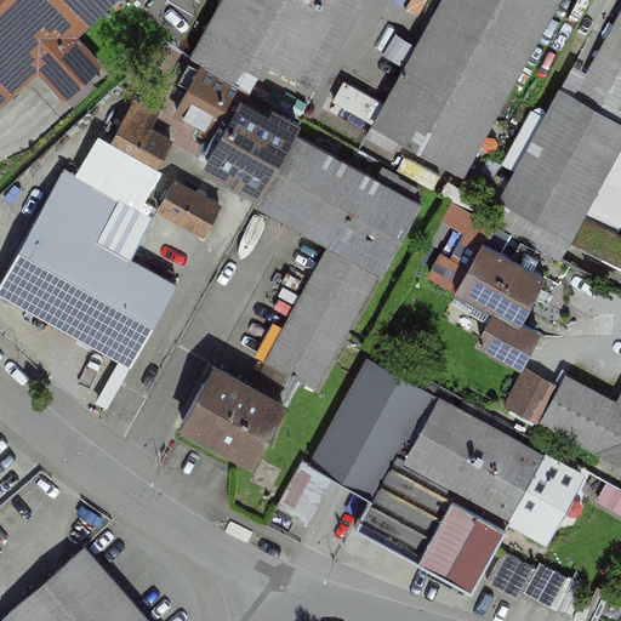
[(0,0),(0,106),(41,68),(67,96),(102,64),(77,36),(115,0),(0,0)]
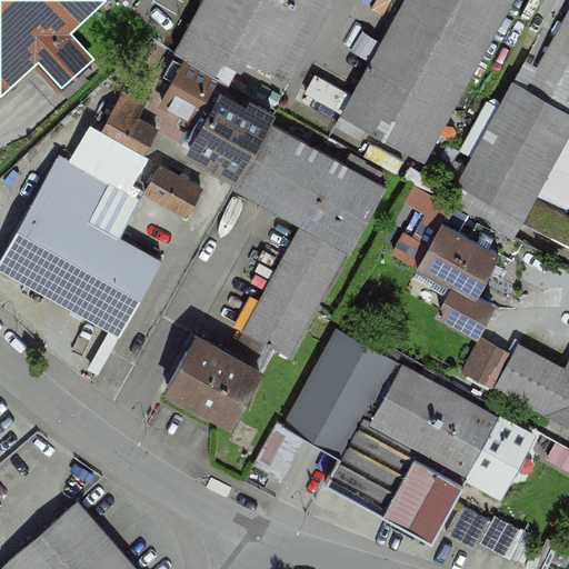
[(317,0),(205,0),(177,52),(231,81),(243,58),(276,76),(317,0)]
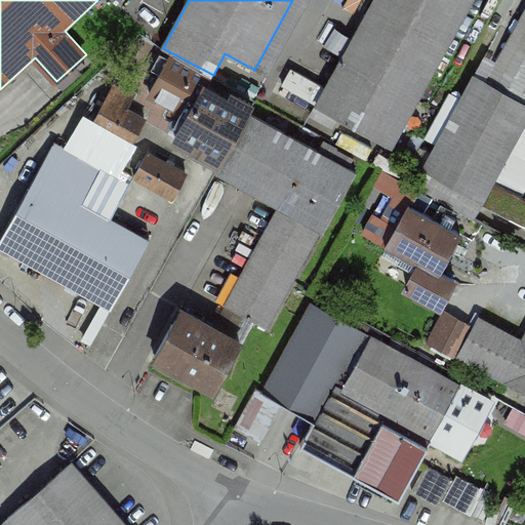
[(373,0),(325,87),(316,104),(394,147),(475,0),(373,0)]
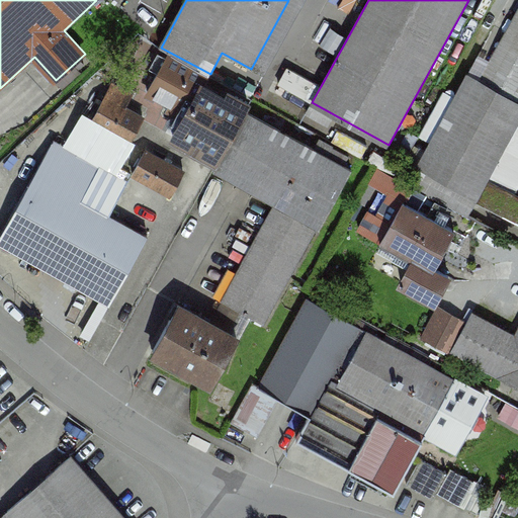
[(517,14),(481,82),(517,102),(517,14)]
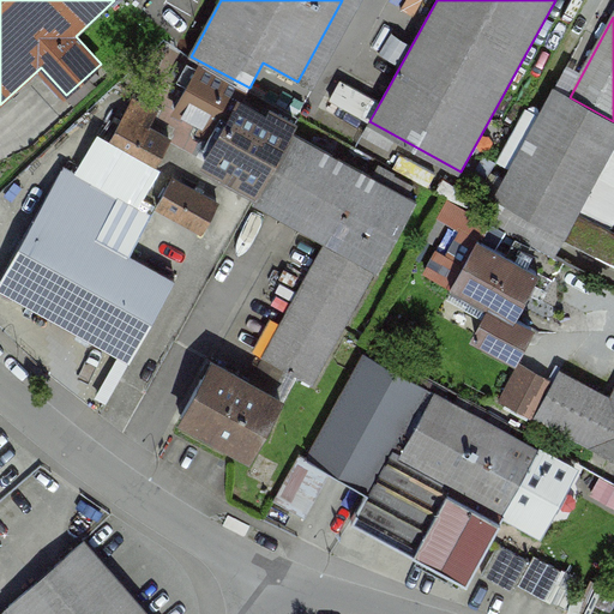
[(332,101),(369,121),(380,102),(343,82),(332,101)]
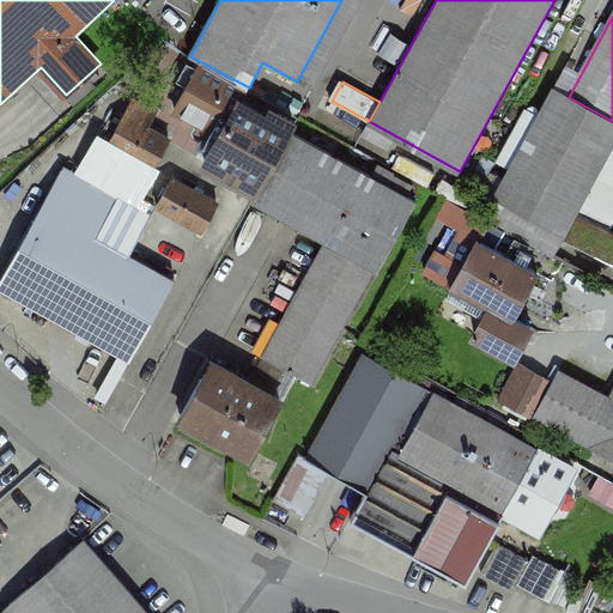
[(217,141),(232,113),(188,87),(173,116),(217,141)]
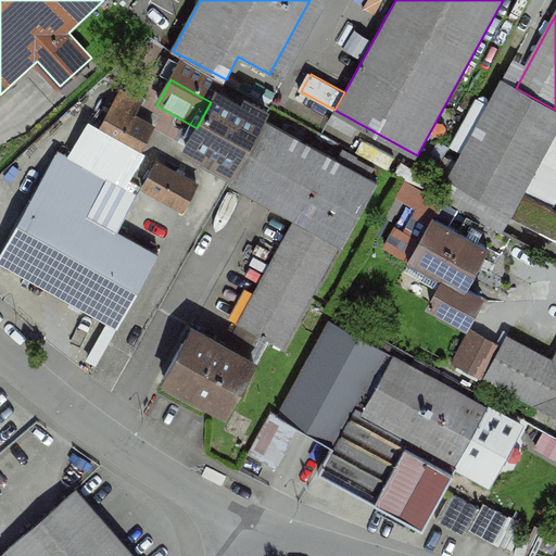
[(555,110),(516,88),(504,81),(450,179),(506,210),(510,212),(555,129),(555,110)]
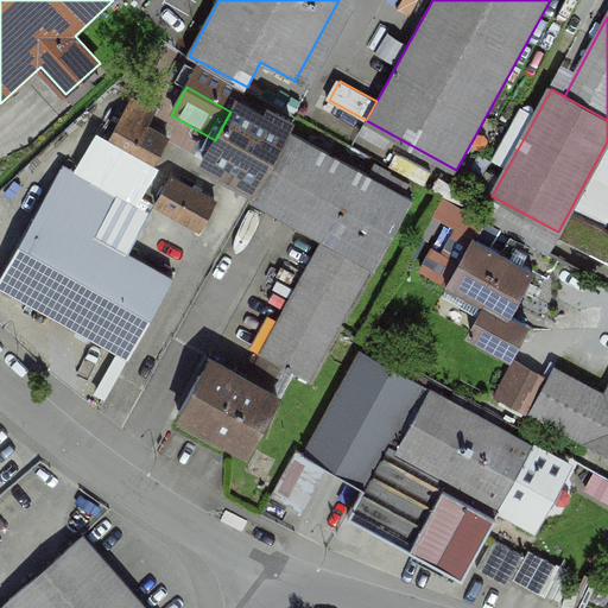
[(264,118),(236,102),(230,112),(215,140),(203,160),(258,190),(290,132),(293,125),(267,111),(264,118)]
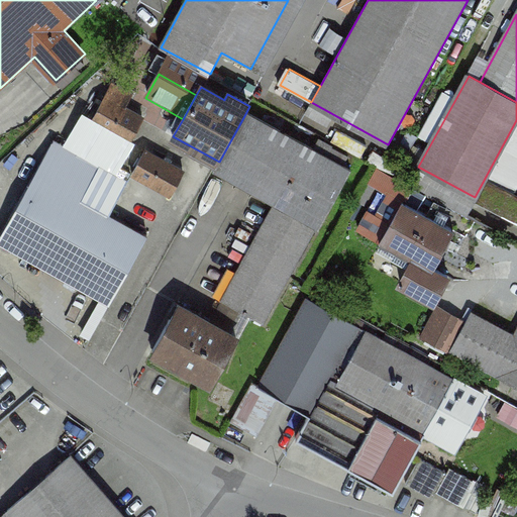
[(106,97),(93,121),(131,142),(144,117),(106,97)]
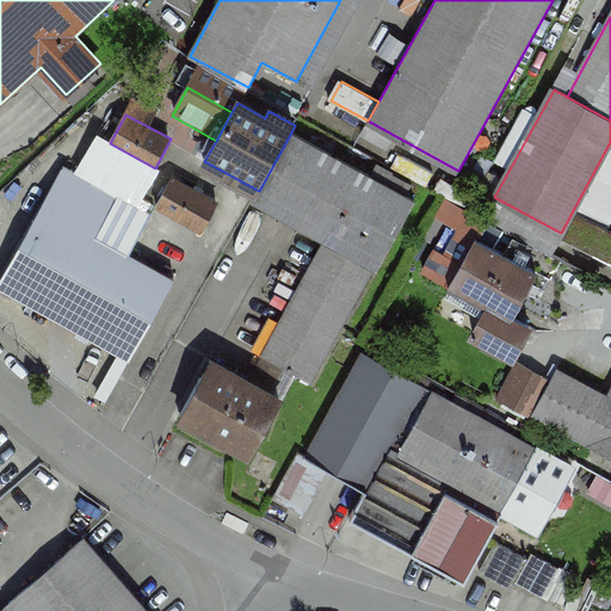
[(415,203),(291,133),(259,191),(253,201),(325,241),(339,216),(388,245),(392,246),(415,203)]
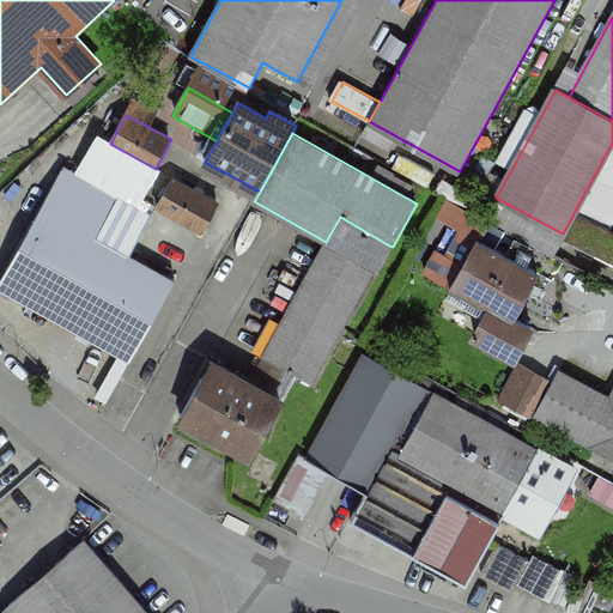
[(65,167),(0,280),(0,287),(131,360),(176,280),(97,236),(120,196),(65,167)]
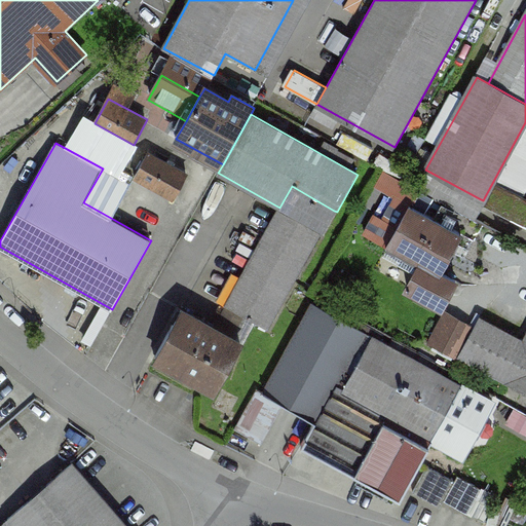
[(149,152),(136,177),(175,199),(188,175),(149,152)]
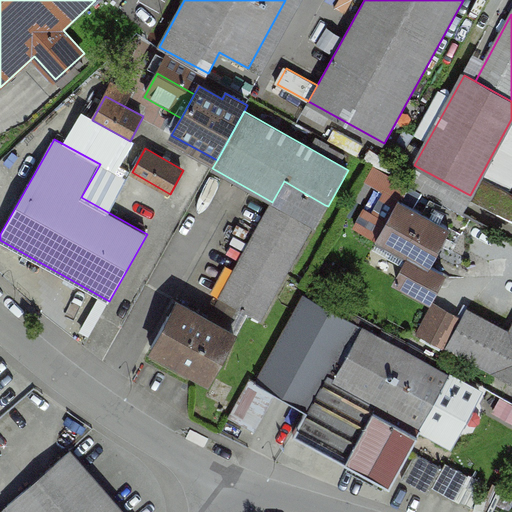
[(466,193),(414,165),(404,183),(456,211),(466,193)]
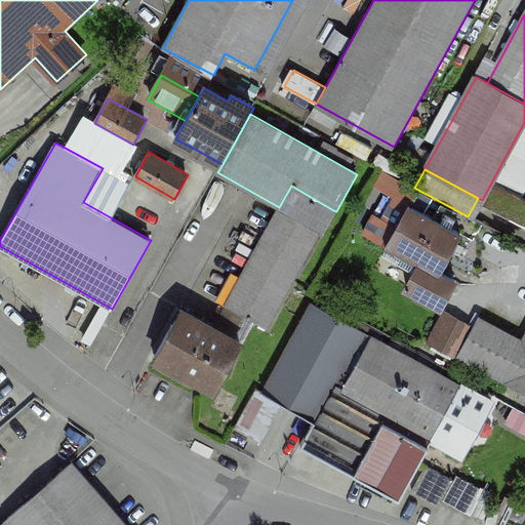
[(333,210),(291,186),(279,207),(265,234),(307,257),(333,210)]
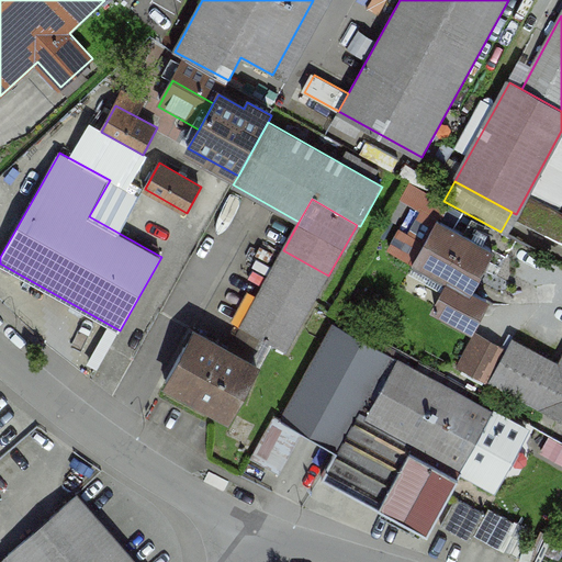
[(494,251),(439,220),(415,262),(459,288),(470,293),(471,292),(476,283),(494,251)]
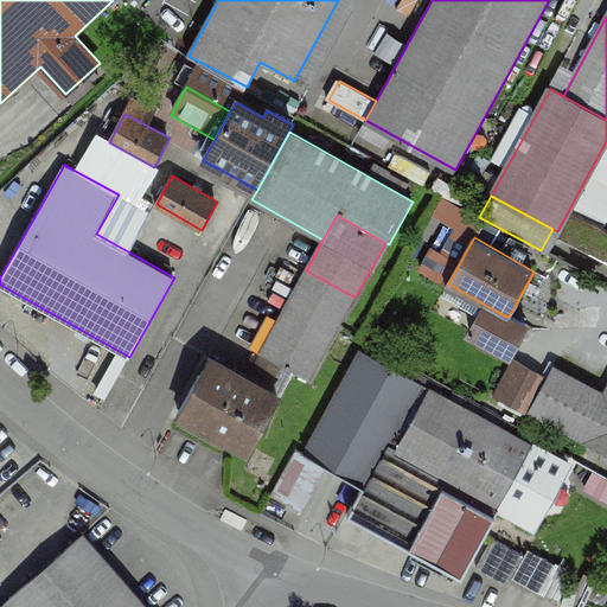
[(310,379),(355,298),(306,270),(260,352),(310,379)]
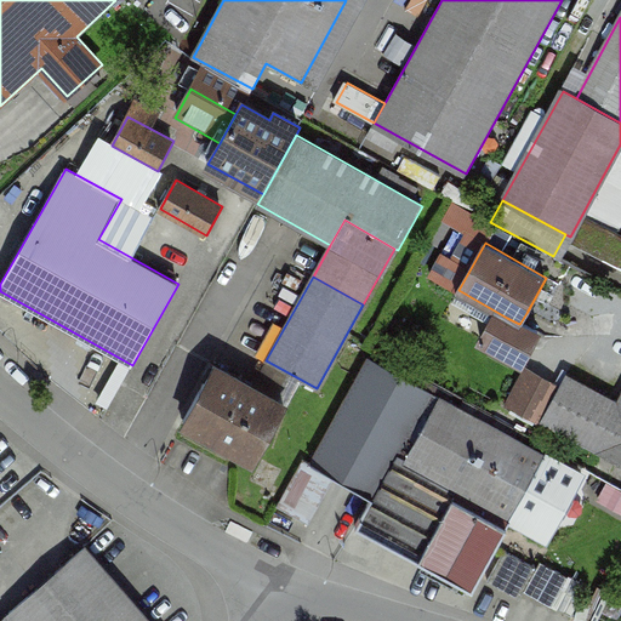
[(520,323),(519,324),(507,318),(491,346),(523,364),(539,334),(520,323)]
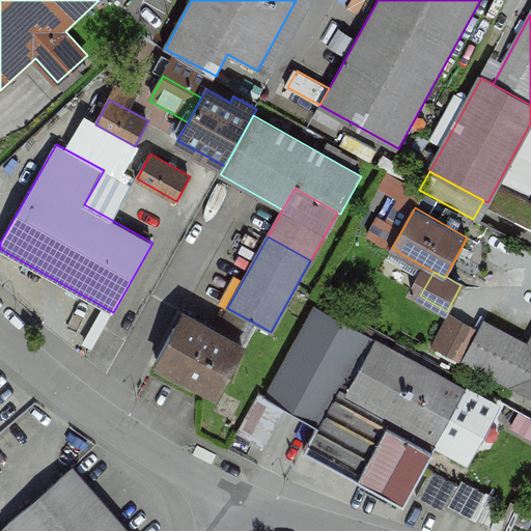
[(467,390),(394,350),(318,307),(268,396),(287,408),(318,425),(339,389),(438,444),(467,390)]
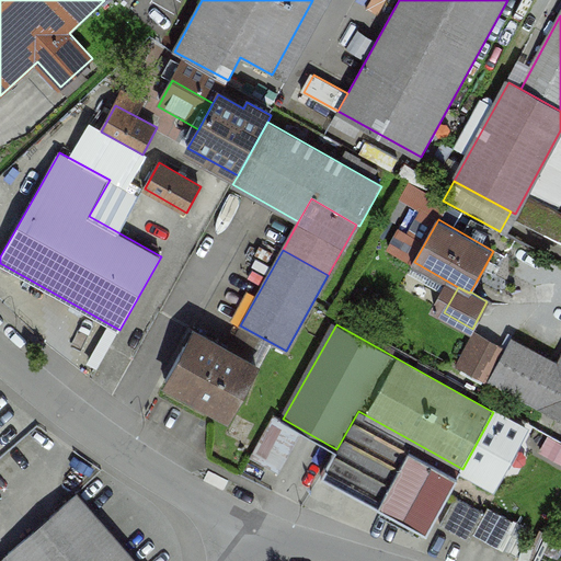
[(259,367),(195,331),(165,381),(168,382),(171,376),(189,386),(185,391),(230,416),(259,367)]
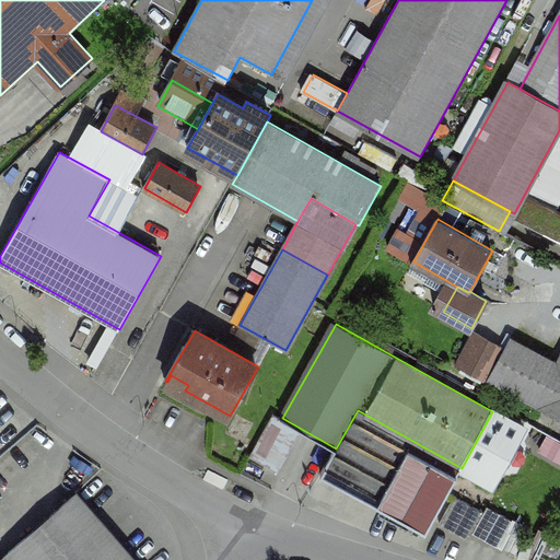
[(503,350),(474,334),(455,369),(485,385),(503,350)]
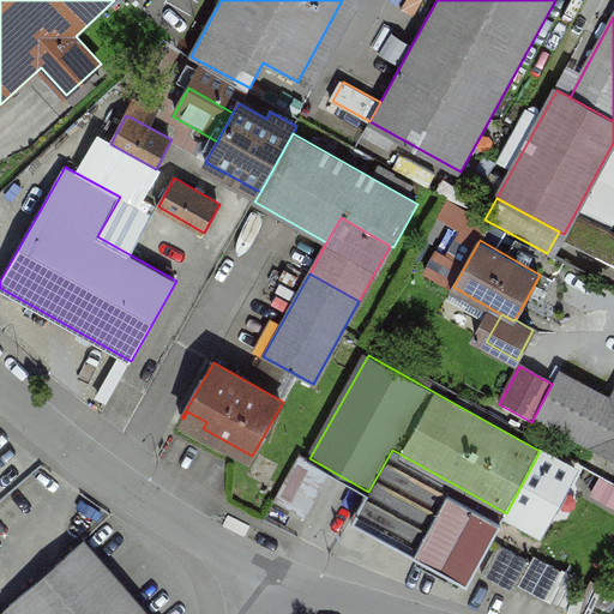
[(613,458),(613,398),(613,399),(560,371),(536,416),(613,458)]
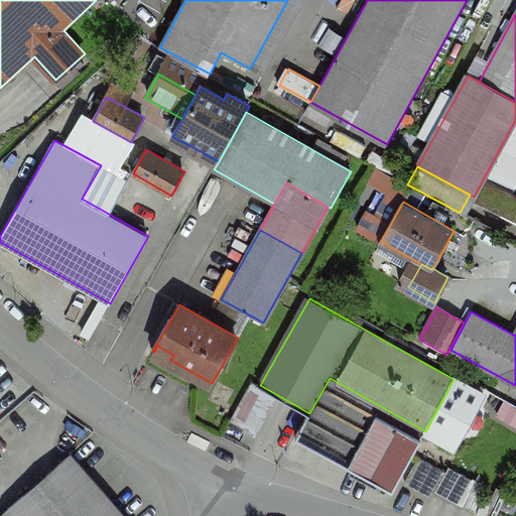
[(386,333),(383,340),(454,379),(458,373),(386,333)]
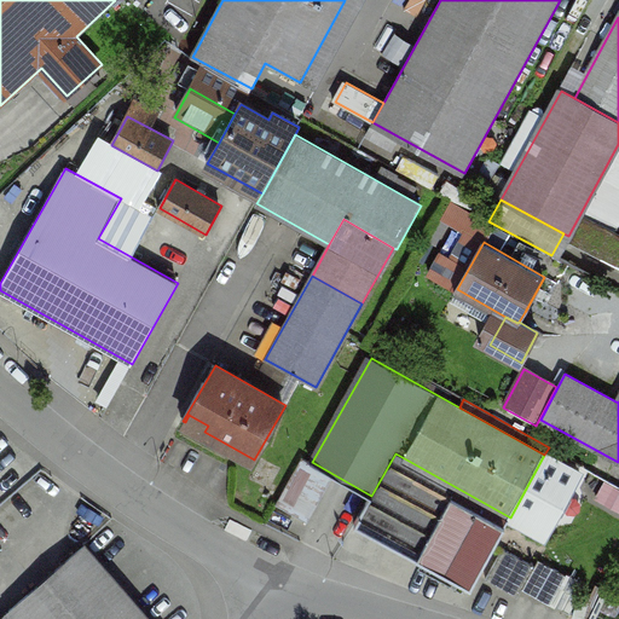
[(557,432),(549,447),(579,464),(589,449),(557,432)]
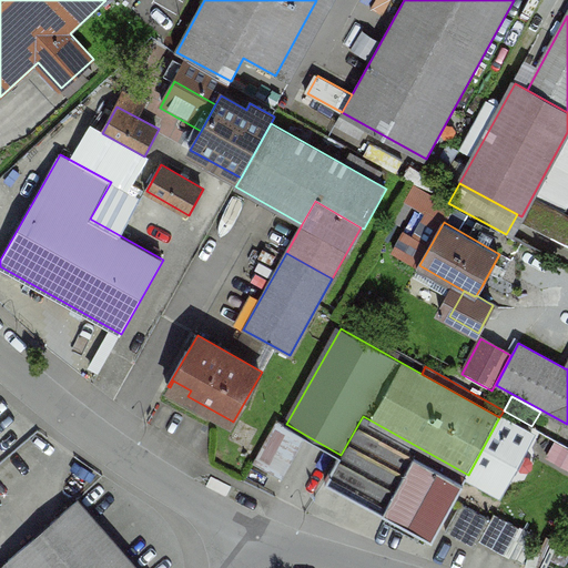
[(468,475),(363,416),(341,455),(326,479),(432,538),(468,475)]
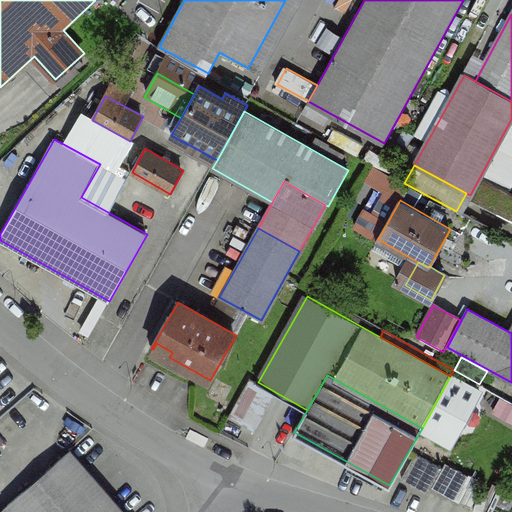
[(479,392),(450,376),(422,428),(451,444),(479,392)]
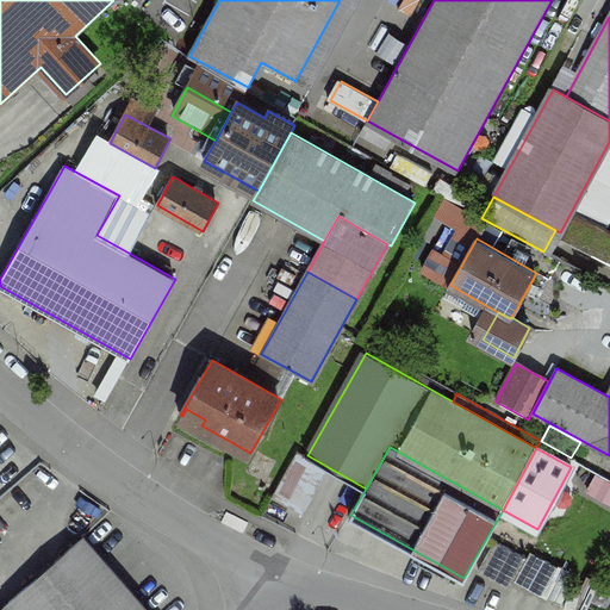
[(330,468),(307,455),(299,450),(284,479),(313,496),(330,468)]
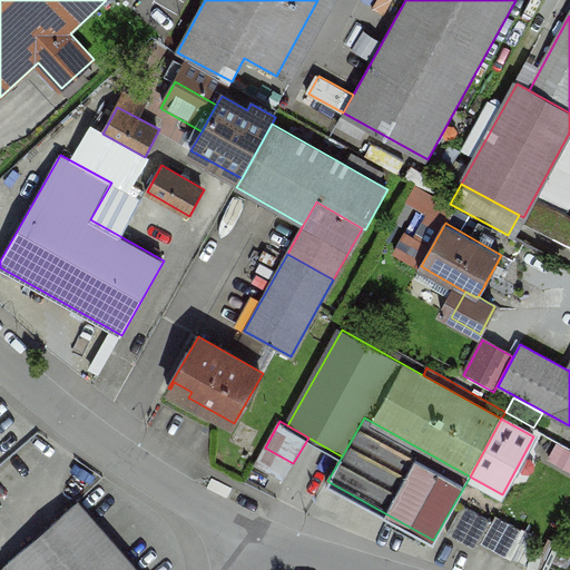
[(137,569),(79,503),(10,563),(15,569),(137,569)]
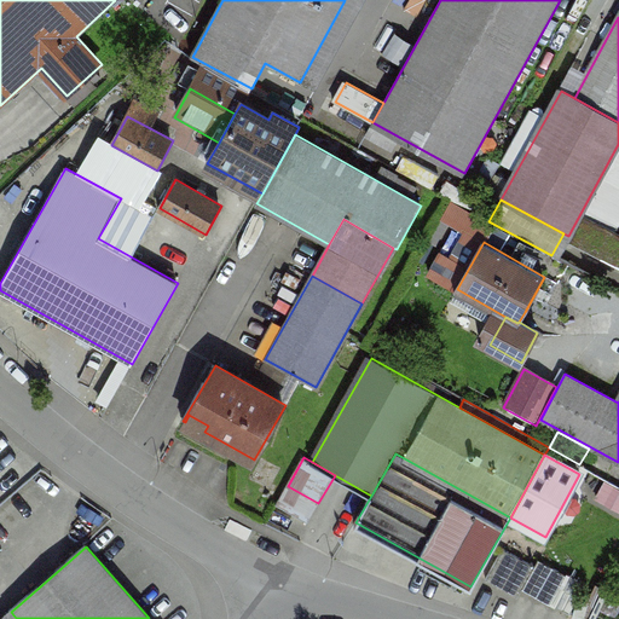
[(504,549),(486,580),(519,599),(536,567),(504,549)]
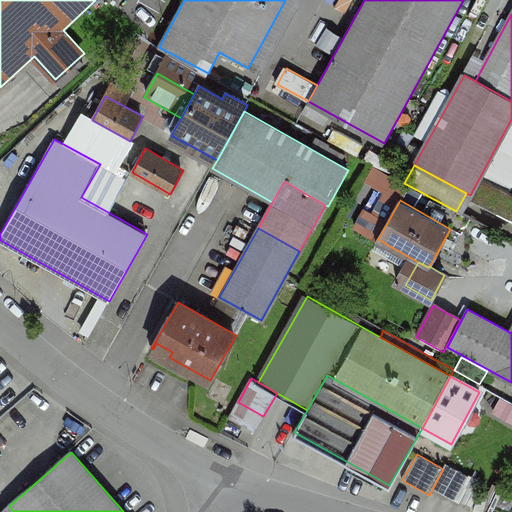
[(446,468),(433,490),(456,503),(469,481),(446,468)]
